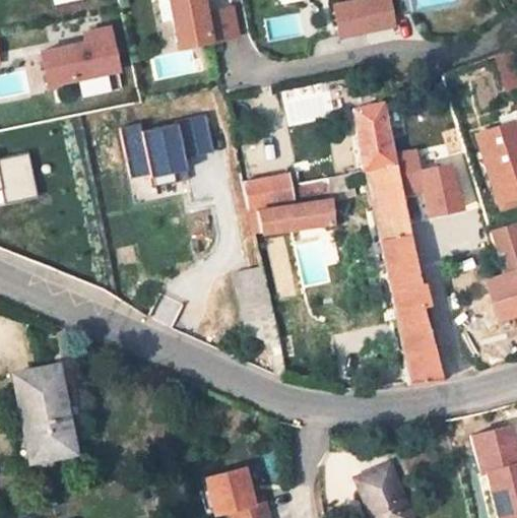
[(158,0),(164,21),(176,19),(172,0),(158,0)]
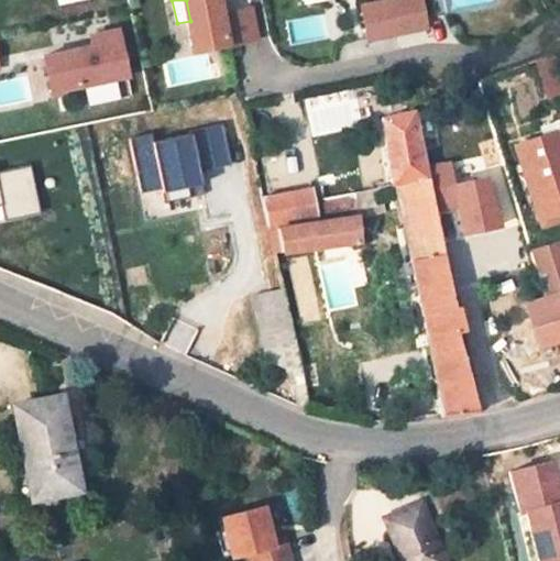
[(186,0),(190,21),(195,43),(229,36),(224,12),(221,0),(186,0)]
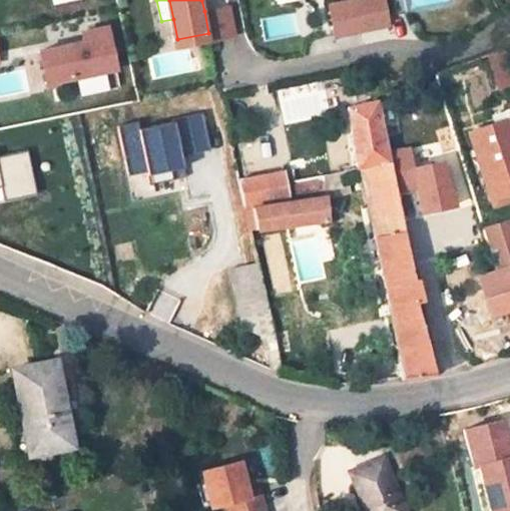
[(364,28),(359,0),(348,0),(332,3),(338,33),(364,28)]
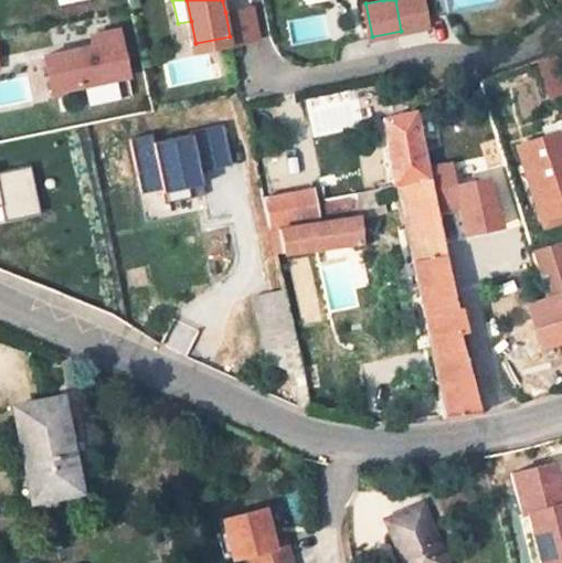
[(395,0),(401,31),(431,25),(425,0),(395,0)]
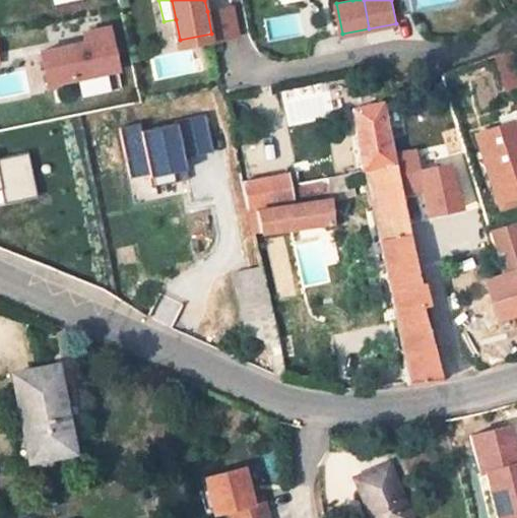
[(235,6),(207,11),(211,34),(180,40),(182,46),(240,35),(235,6)]
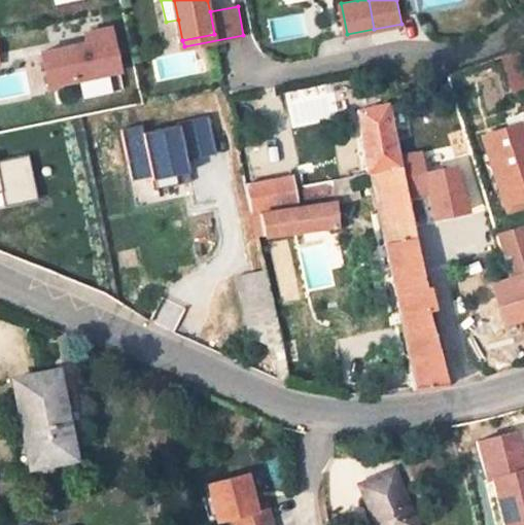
[(75,44),(39,51),(45,83),(118,69),(110,27),(84,32),(88,46),(80,47),(75,44)]
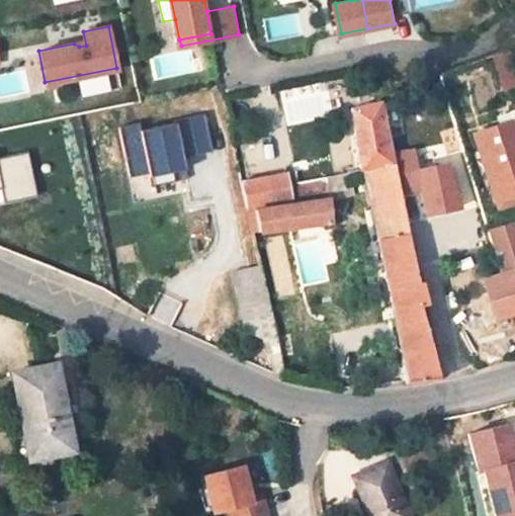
[(514,55),(499,60),(508,86),(514,83),(514,55)]
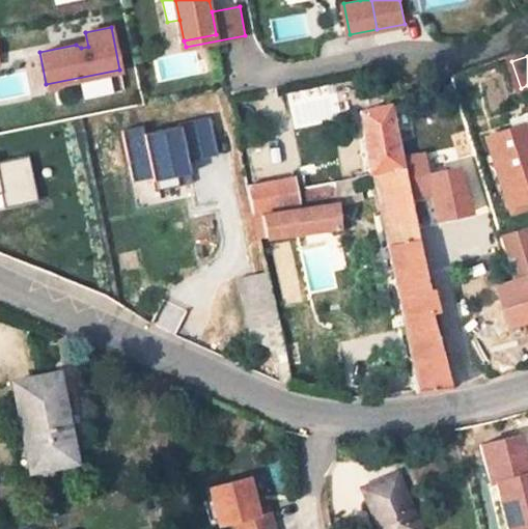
[(406,165),(394,105),(364,111),(373,172),(374,172),(406,165)]
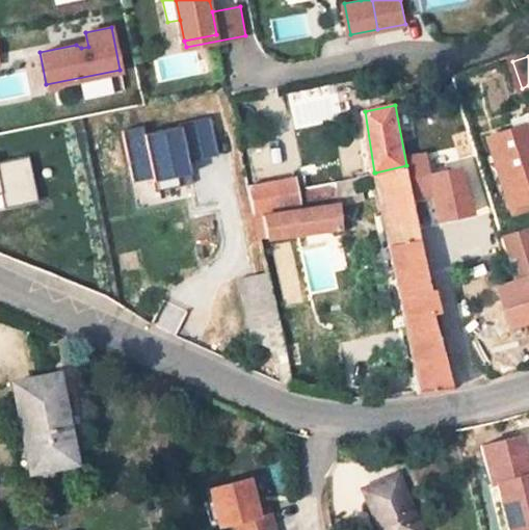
[(514,127),(488,135),(511,205),(528,199),(528,111),(526,112),(528,120),(528,123),(514,127)]
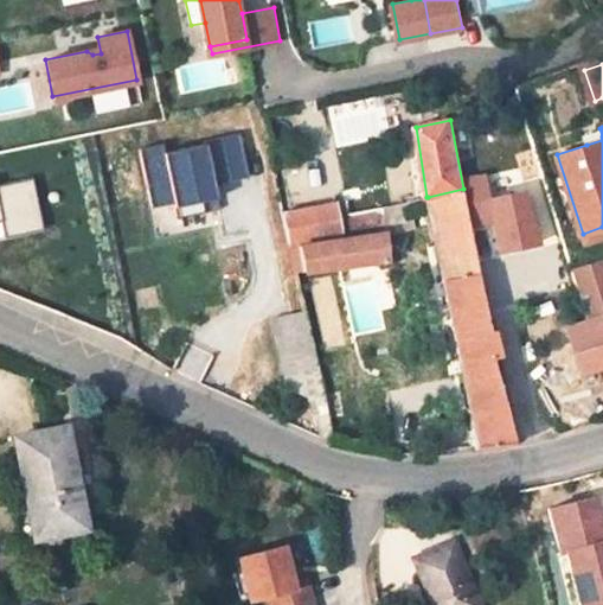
[(602,137),(600,128),(583,134),(587,145),(602,140),(602,137)]
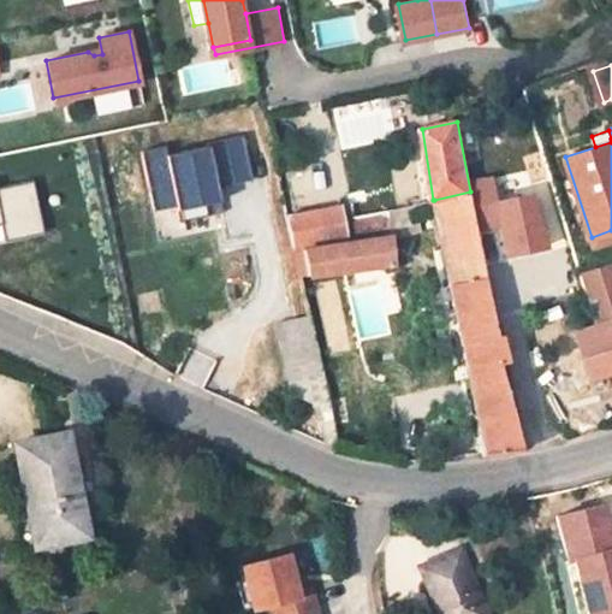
[(212,213),(209,202),(224,199),(221,186),(256,178),(247,134),(211,141),(211,145),(170,153),(168,143),(143,149),(152,187),(174,182),(179,204),(183,219),(212,213)]
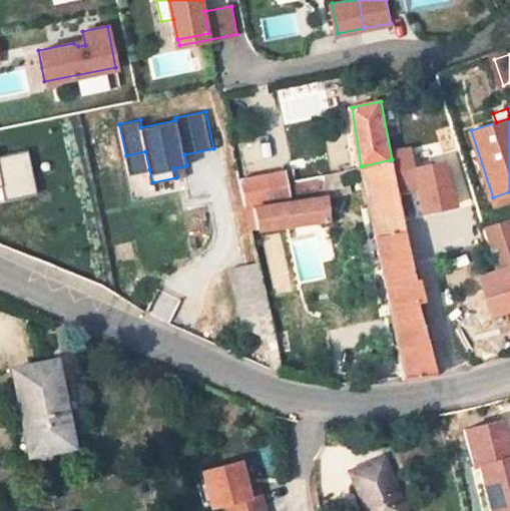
[(404,189),(420,185),(426,213),(458,206),(448,163),(419,170),(414,147),(396,151),(404,189)]
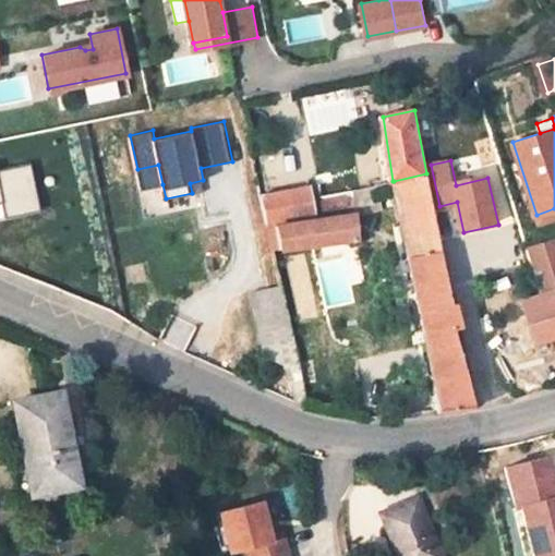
[(0,170),(0,168),(0,202),(8,202),(10,216),(44,209),(34,164),(0,170)]
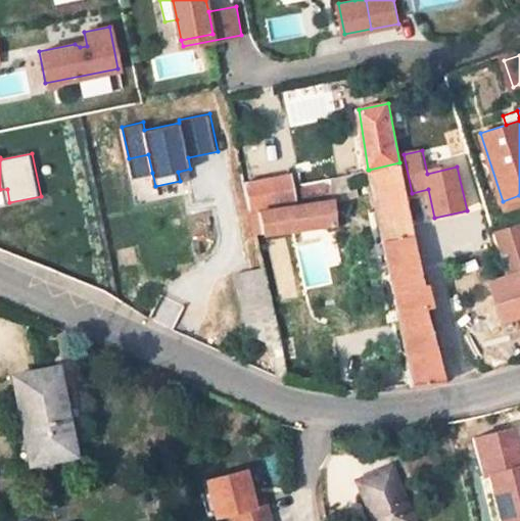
[(148,154),(129,158),(133,177),(152,173),(148,154)]
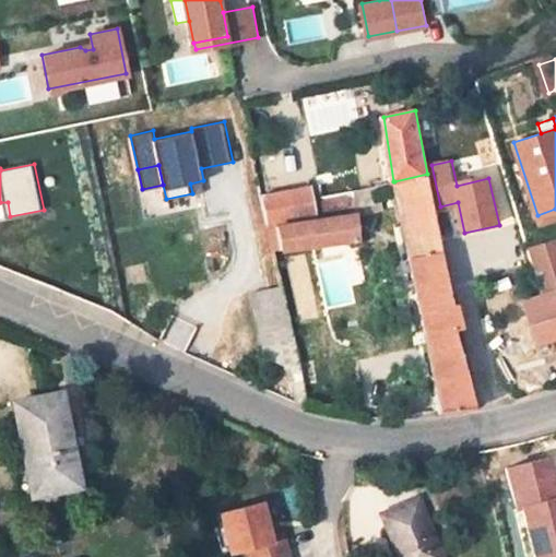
[(427,174),(394,181),(436,378),(440,412),(477,407),(459,327),(464,326),(458,301),(454,301),(427,174)]
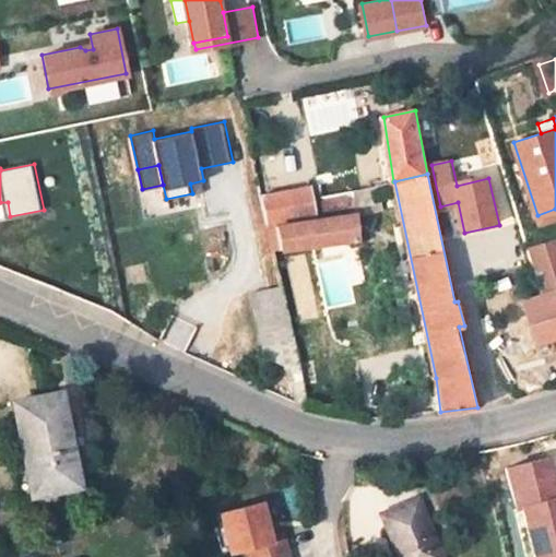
[(190,184),(192,193),(205,191),(203,180),(190,184)]
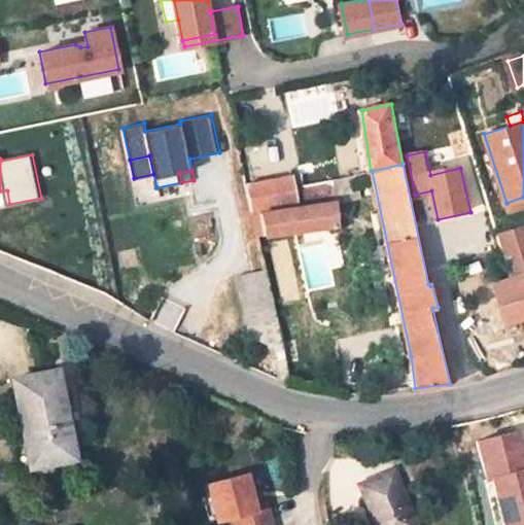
[(248,182),(253,210),(260,208),(299,202),(293,174),(248,182)]
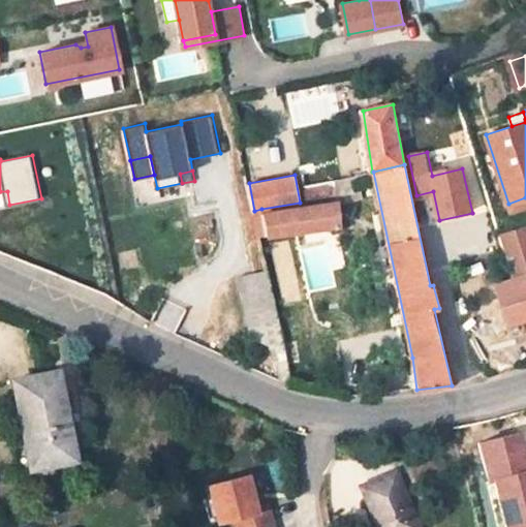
[(335,180),(338,194),(339,202),(364,196),(359,175),(335,180)]
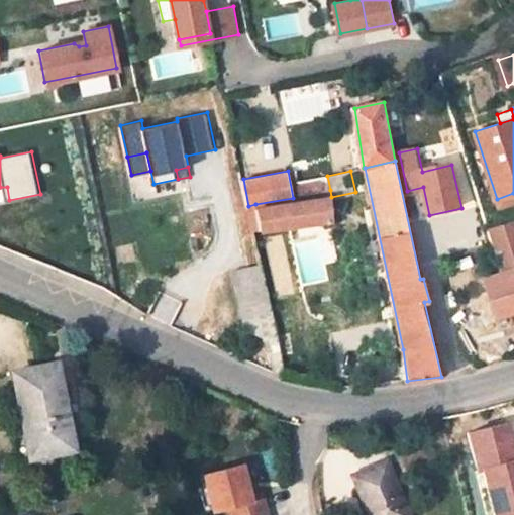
[(298,181),(301,196),(330,190),(327,176),(298,181)]
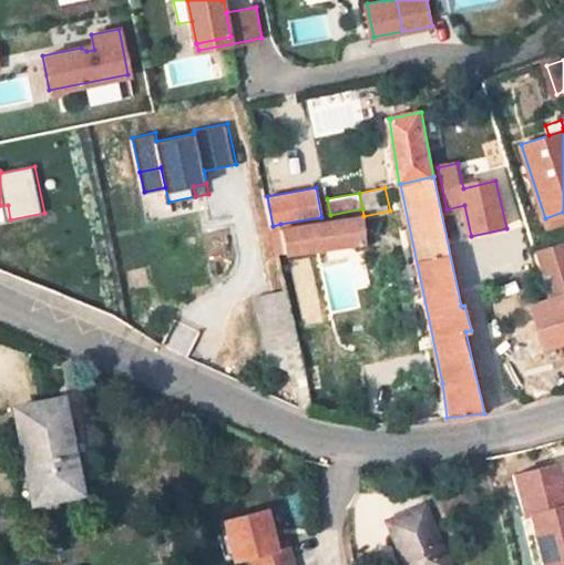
[(563,212),(545,218),(547,226),(563,219),(563,212)]
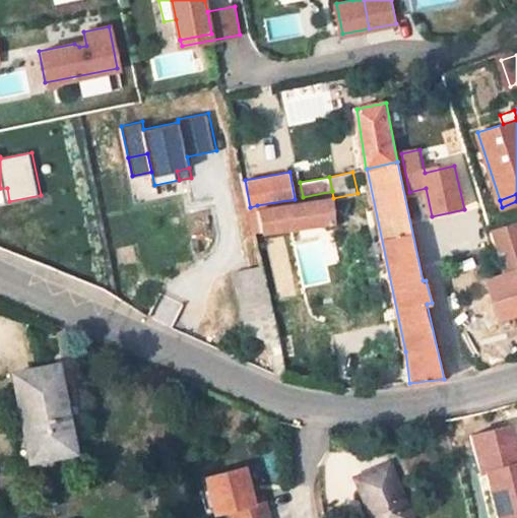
[(263,231),(335,220),(333,198),(258,208),(257,205),(250,207),(257,238),(264,237),(263,231)]
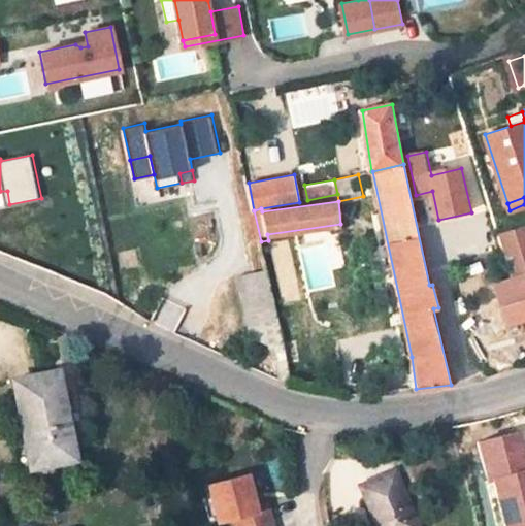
[(524,226),(499,234),(513,275),(524,271),(524,226)]
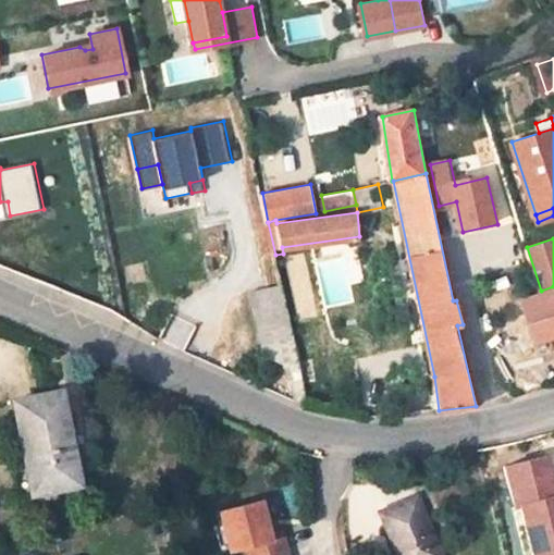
[(297,399),(307,397),(282,283),(254,290),(268,353),(287,364),(297,399)]
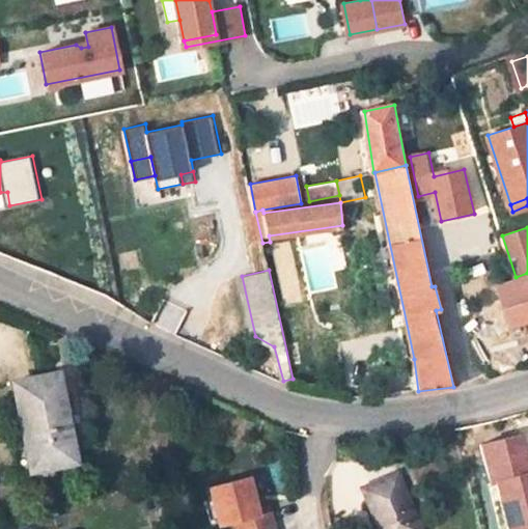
[(527,273),(516,277),(498,283),(512,326),(527,321),(527,273)]
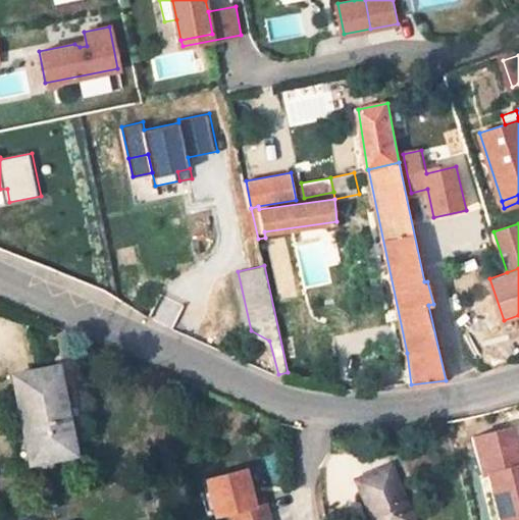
[(32,458),(74,450),(58,366),(18,374),(27,414),(23,415),(32,458)]
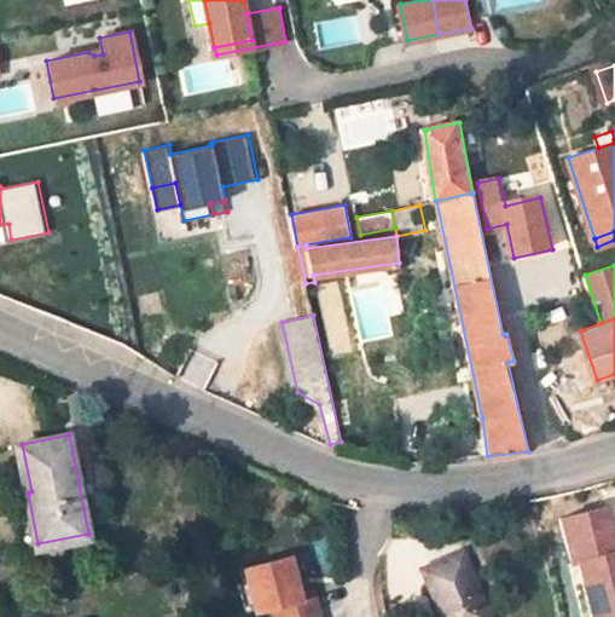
[(575,564),(582,561),(597,616),(614,616),(614,503),(563,518),(575,564)]
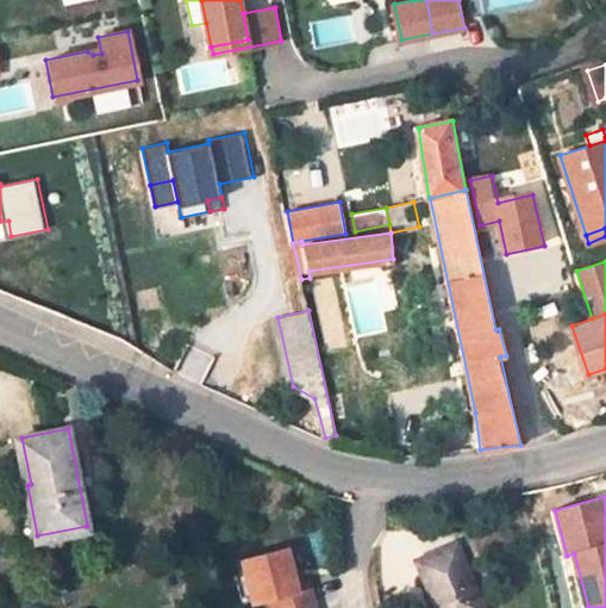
[(485,607),(458,544),(416,560),(436,607),(485,607)]
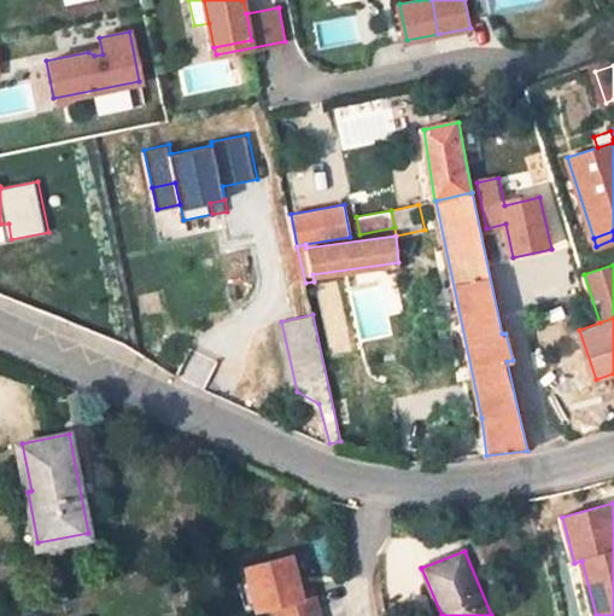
[(322,615),(315,586),(300,590),(291,553),(244,564),(257,608),(276,603),(279,615),(322,615)]
